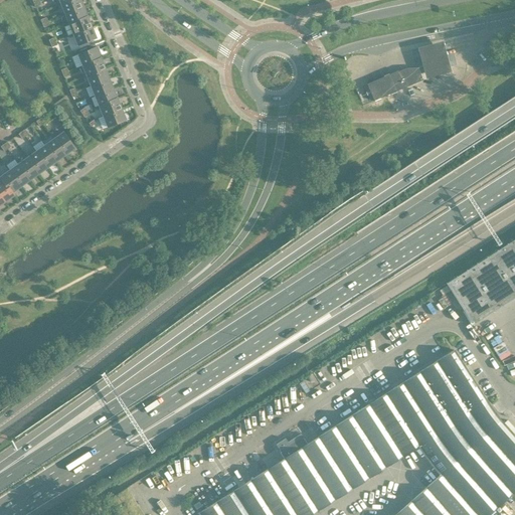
[(83,7),(79,0),(69,0),(61,4),(65,14),(83,7)]
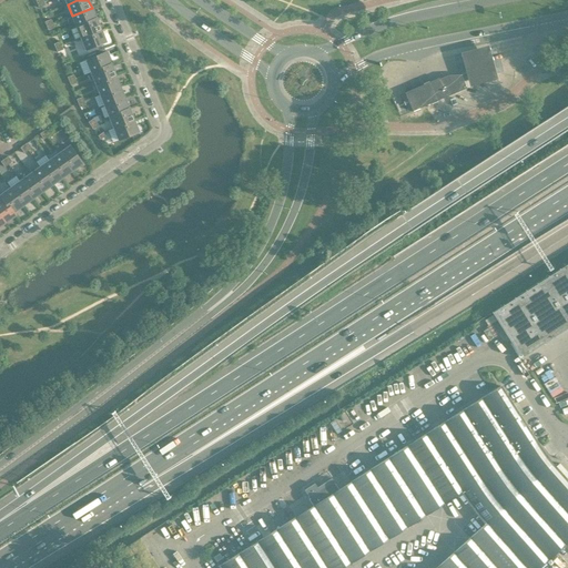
[(97,19),(92,8),(72,16),(77,27),(97,19)]
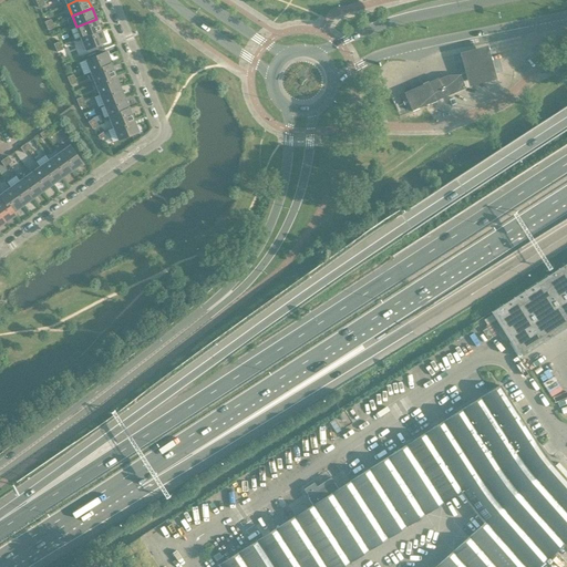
[(101,30),(96,19),(76,27),(81,38),(101,30)]
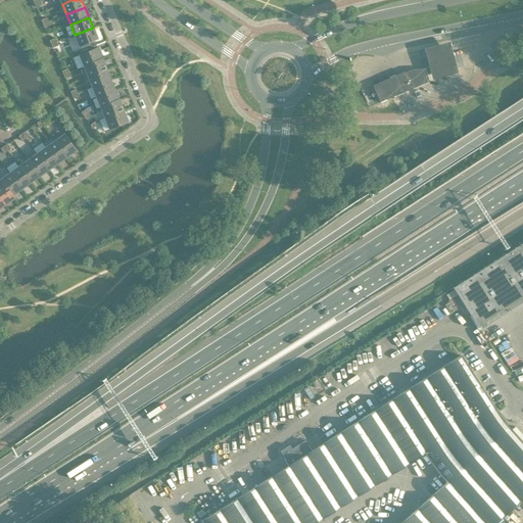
[(97,39),(93,28),(75,35),(80,46),(97,39)]
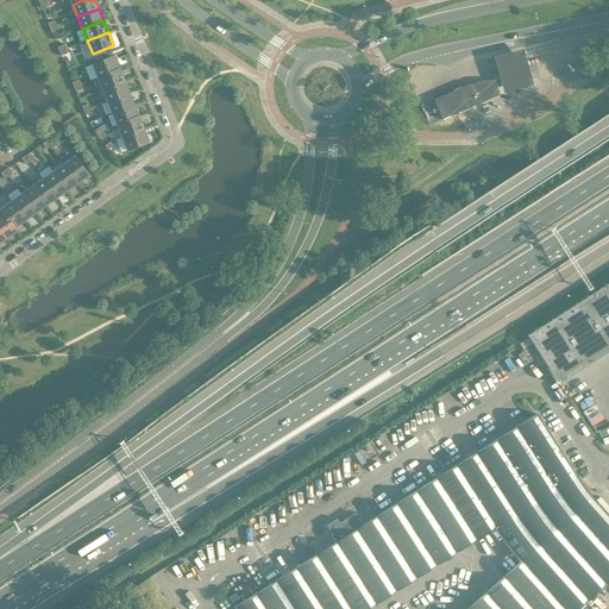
[(526,49),(496,56),(498,63),(507,94),(535,86),(528,58),(526,49)]
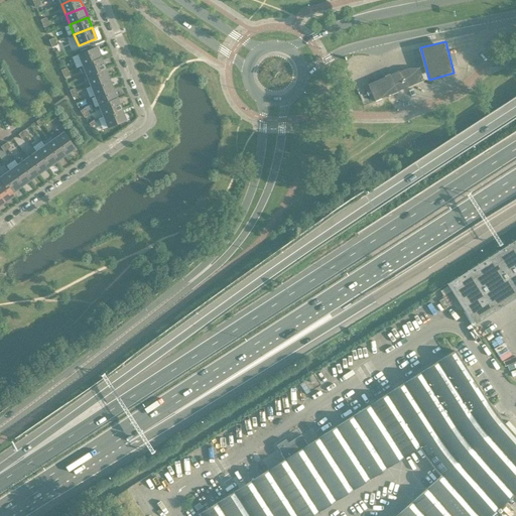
[(101,58),(96,47),(79,54),(83,66),(101,58)]
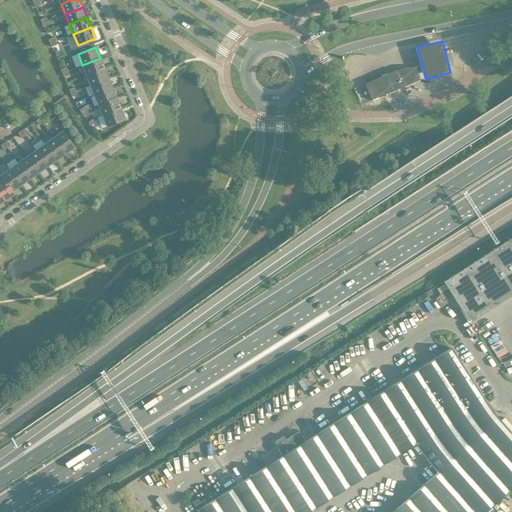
[(104,68),(100,58),(82,65),(86,75),(104,68)]
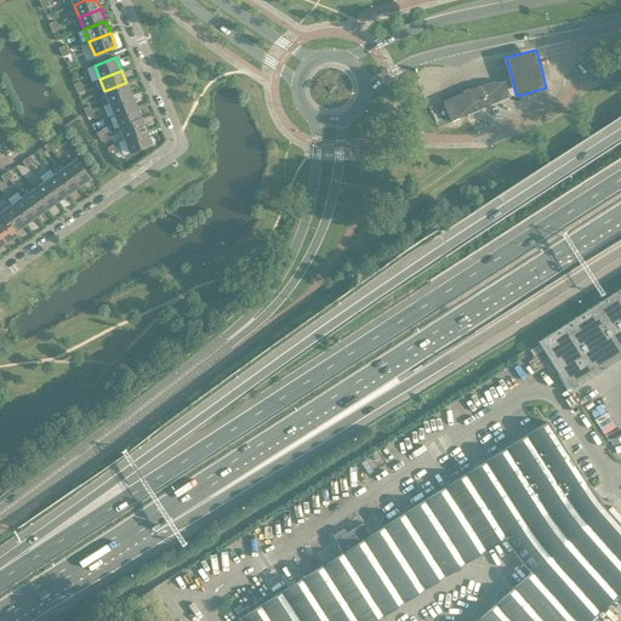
[(131,95),(126,83),(104,91),(109,103),(131,95)]
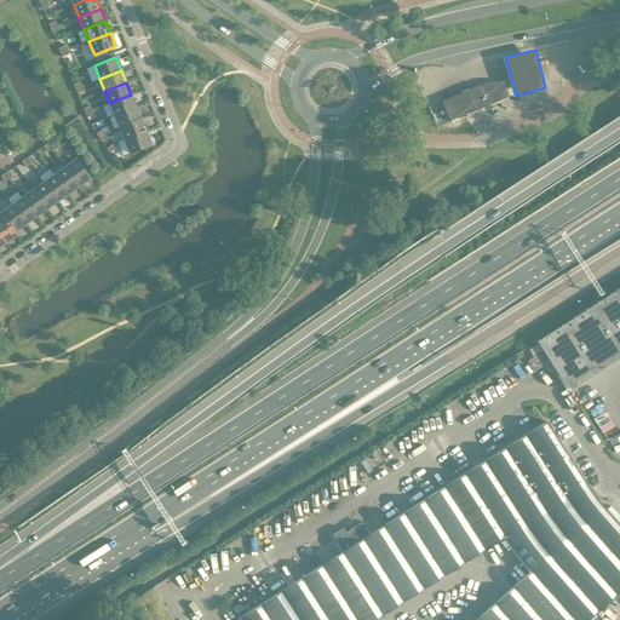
[(480,85),(442,101),(451,121),(509,96),(503,82),(488,82),(480,86),(480,85)]
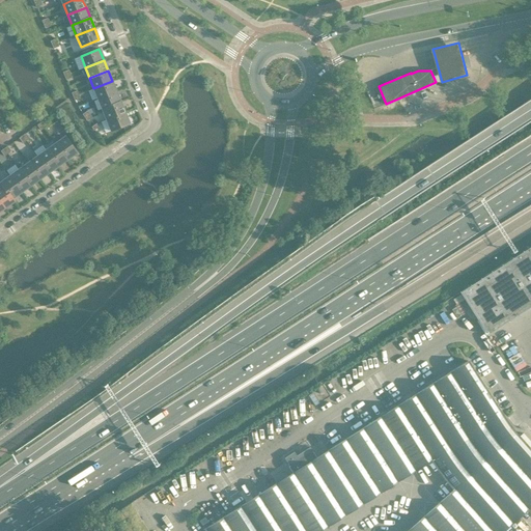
[(116,91),(112,81),(93,88),(98,99),(116,91)]
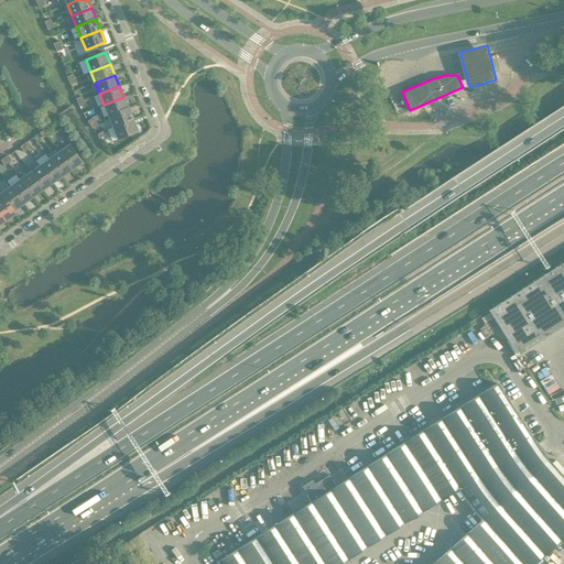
[(128,108),(123,97),(104,105),(108,116),(128,108)]
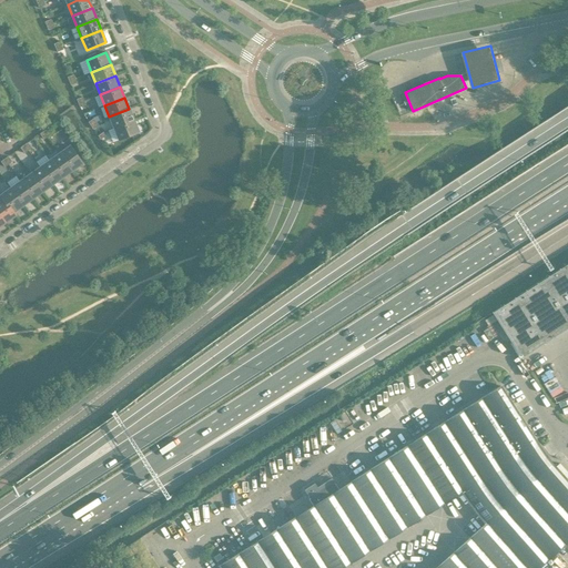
[(133,120),(129,109),(109,117),(113,128),(133,120)]
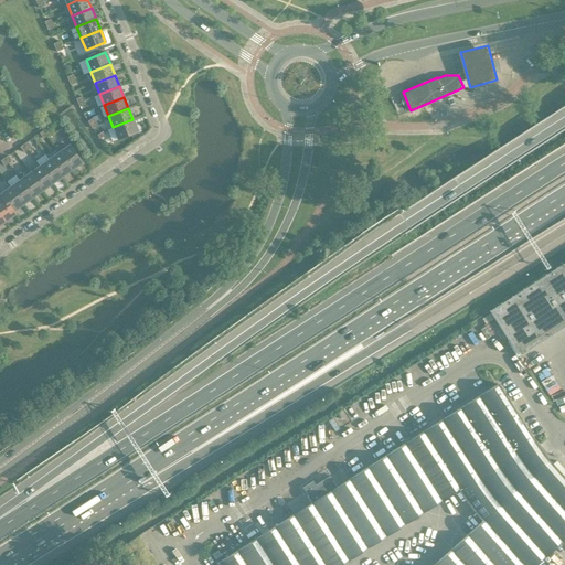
[(138,131),(132,119),(113,127),(118,139),(138,131)]
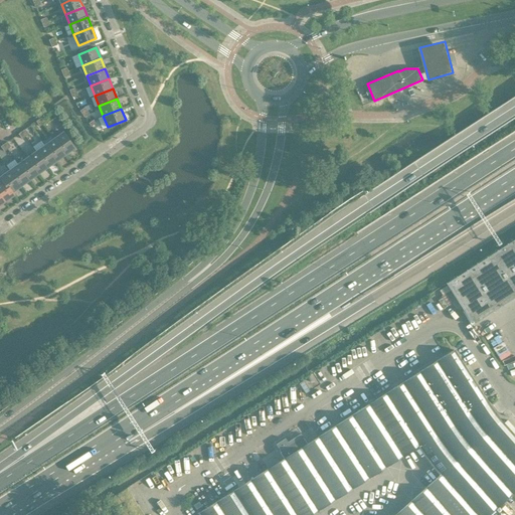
[(74,148),(63,132),(53,139),(64,155),(74,148)]
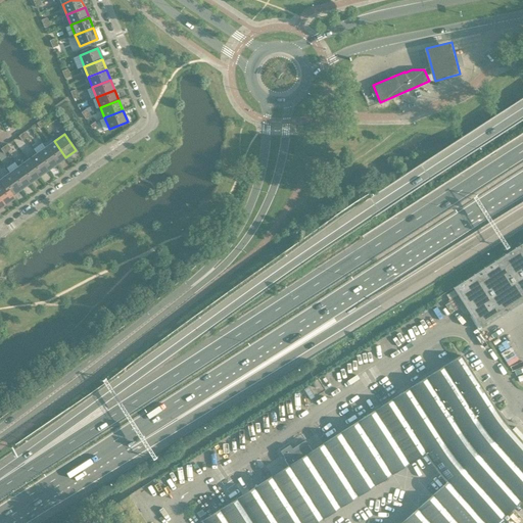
[(65,157),(54,141),(45,147),(56,163),(65,157)]
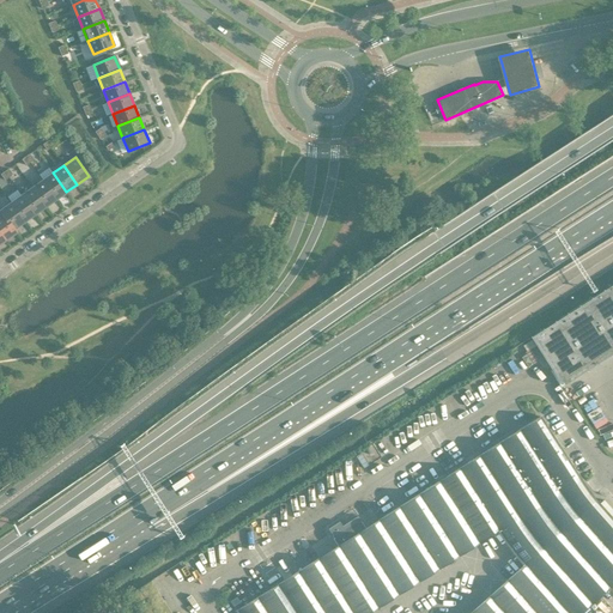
[(66,192),(53,173),(43,181),(56,199),(66,192)]
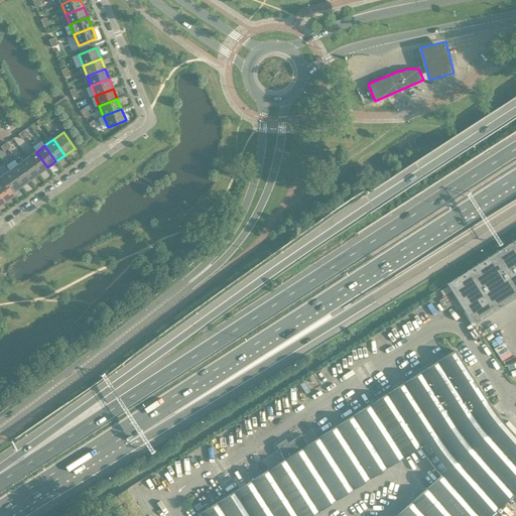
[(47,167),(36,152),(27,158),(38,173),(47,167)]
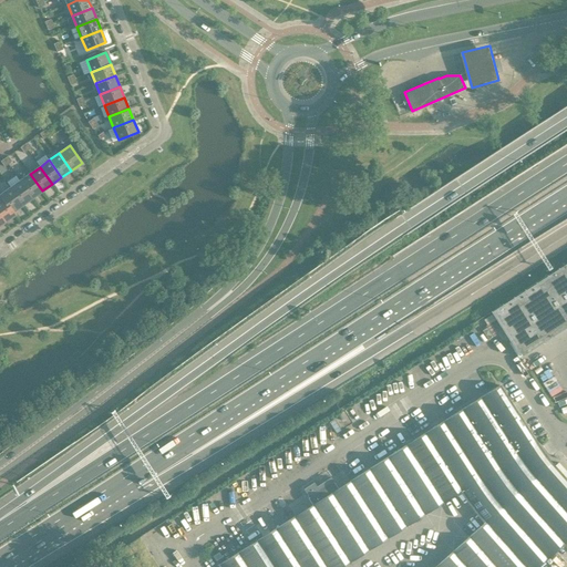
[(42,191),(30,174),(20,181),(32,198),(42,191)]
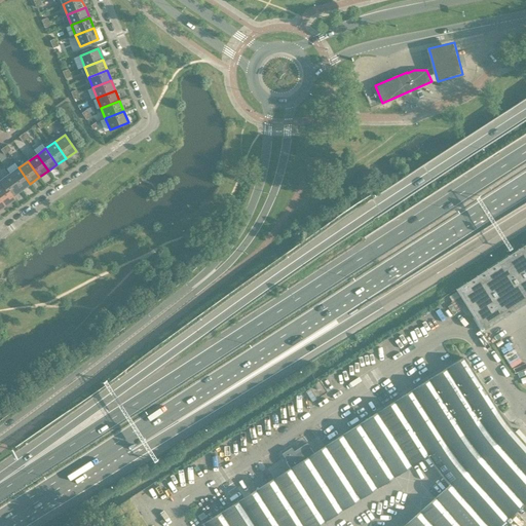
[(30,184),(19,167),(9,174),(21,190),(30,184)]
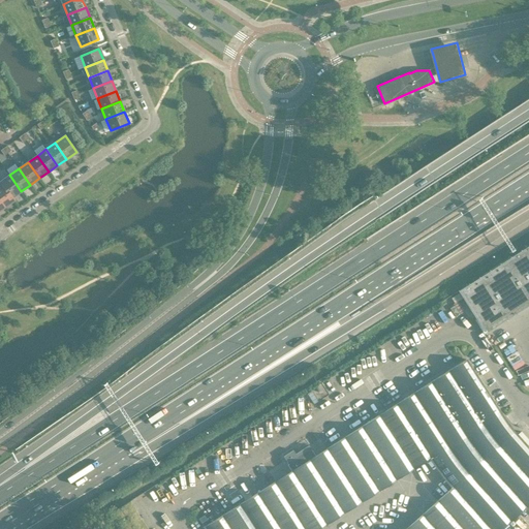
[(21,191),(9,175),(0,182),(13,200),(14,200),(12,197),(21,191)]
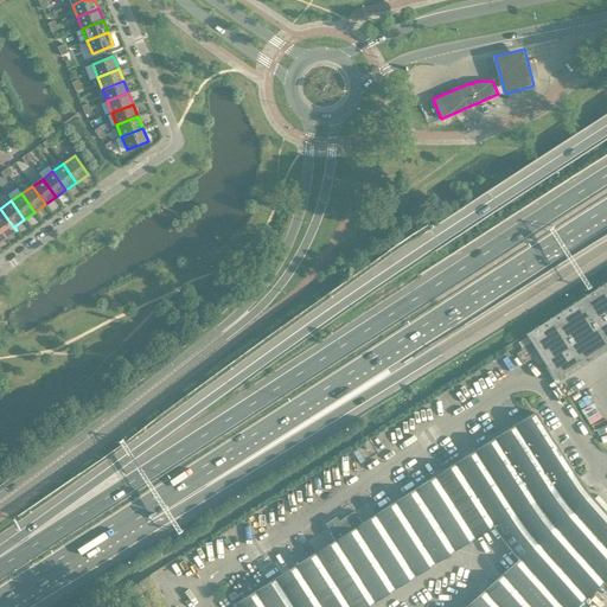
[(16,230),(0,209),(0,208),(0,209),(2,212),(0,213),(0,229),(6,237),(16,230)]
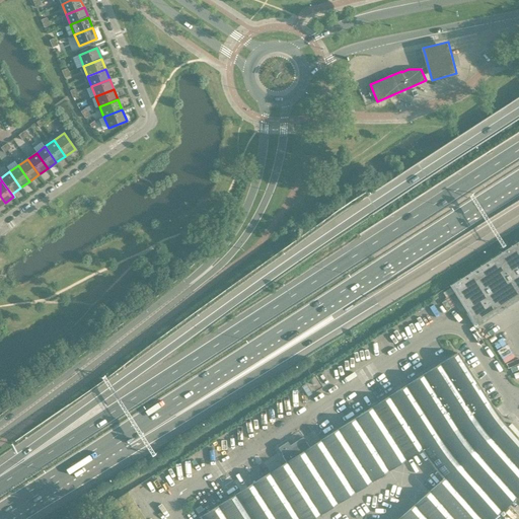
[(518,239),(449,284),(451,289),(476,327),(518,300),(518,239)]
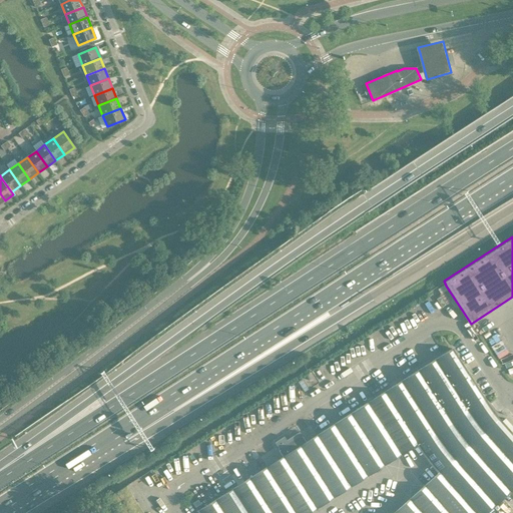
[(227,492),(198,511),(199,512),(308,512),(383,465),(416,444),(420,441),(425,438),(459,417),(484,400),(485,400),(460,361),(458,358),(452,349),(376,398),(363,406),(317,436),(306,442),(302,436),(300,432),(295,435),(293,436),(287,440),(285,437),(275,443),(280,450),(279,451),(283,457),(267,467),(232,489),(227,492)]
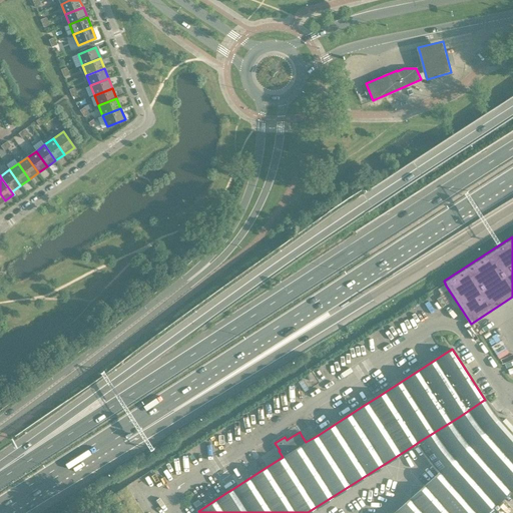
[(485,512),(512,488),(512,434),(505,426),(509,422),(499,420),(393,512),(485,512)]
